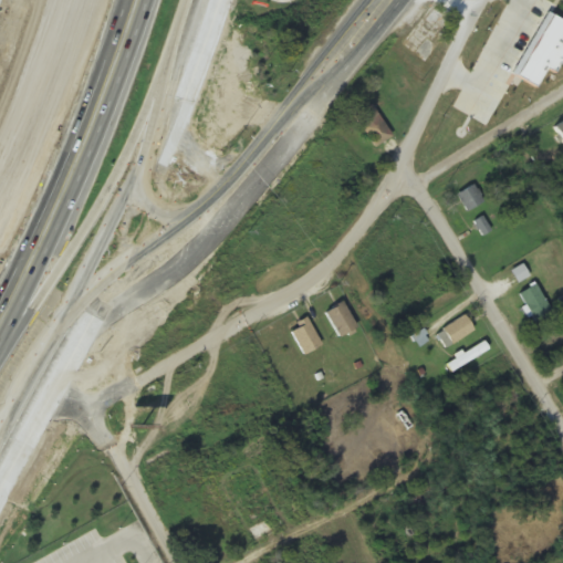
[(356,113),(374,147),(393,137),(375,103),(356,113)]
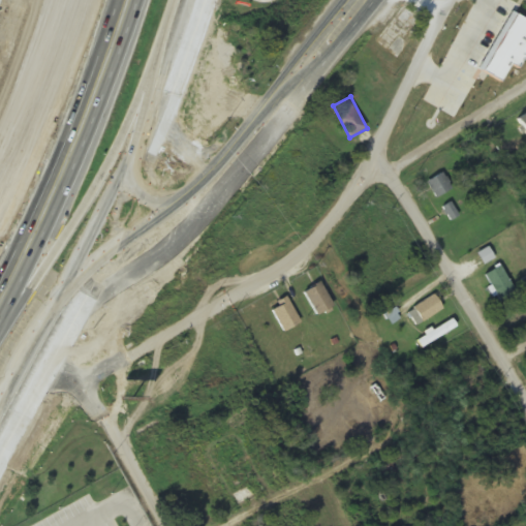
[(429,180),(438,196),(454,187),(445,172),(429,180)]
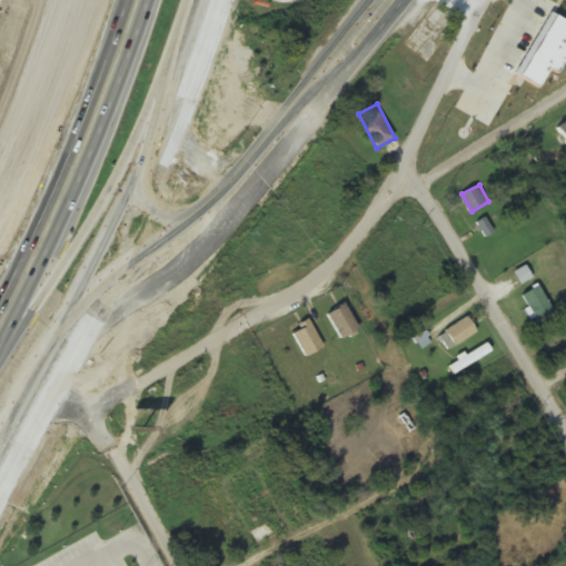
[(540,324),(557,313),(539,285),(523,295),(540,324)]
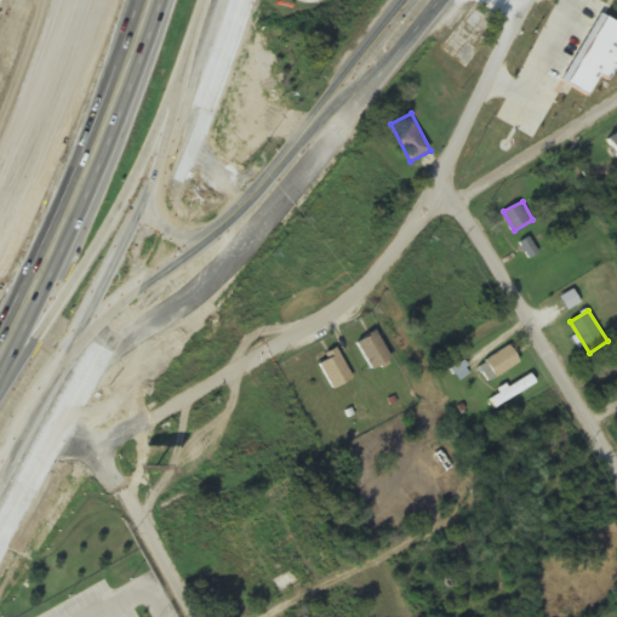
[(393,359),(378,330),(359,341),(373,369),(393,359)]
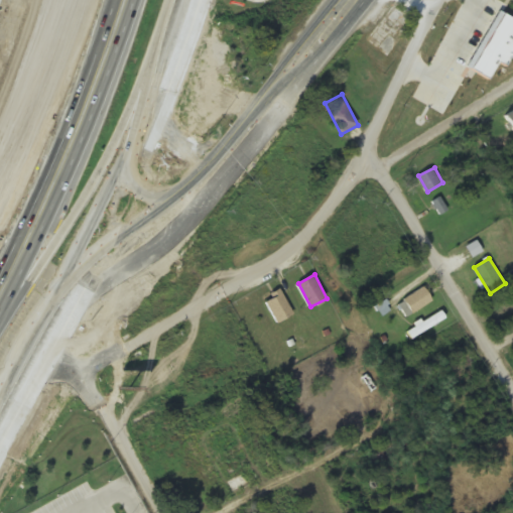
[(433,300),(425,286),(398,303),(407,317),(433,300)]
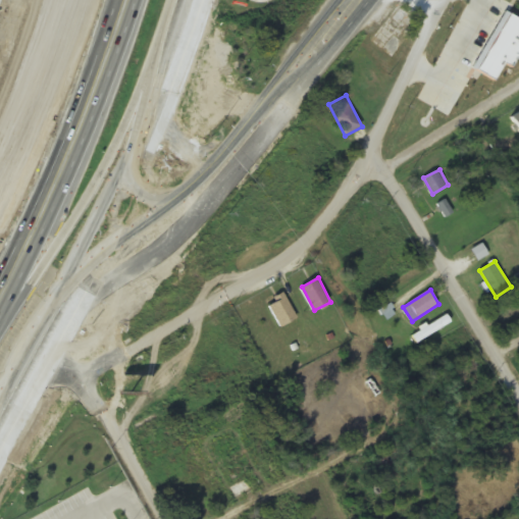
[(282,326),(299,316),(284,293),(268,303),(282,326)]
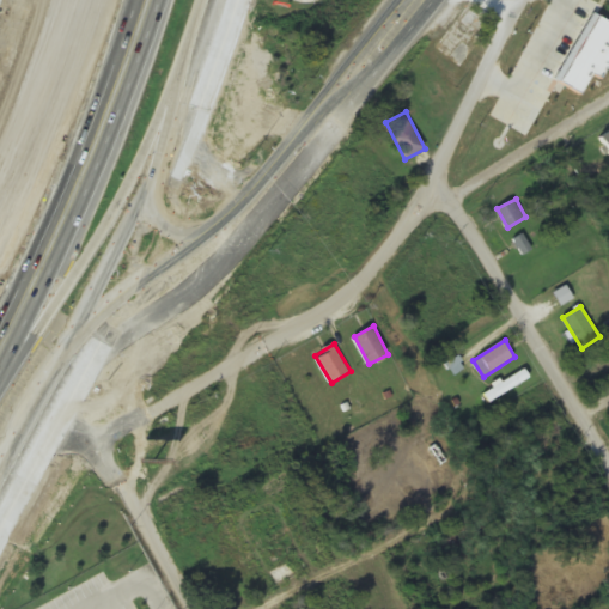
[(487,395),(494,403),(530,373),(523,366),(487,395)]
